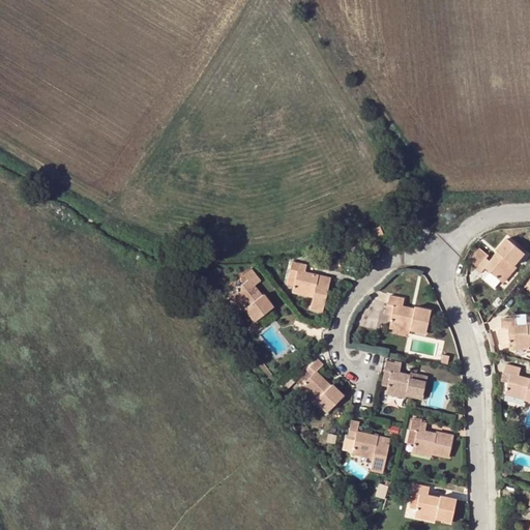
[(379,228),(373,230),(376,238),(382,235),(379,228)]
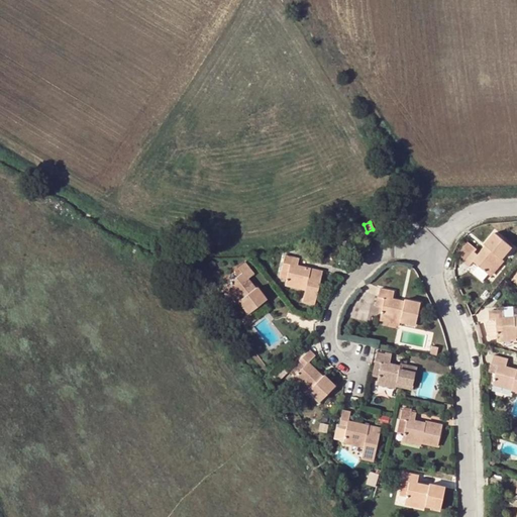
[(472,262),(487,275),(500,259),(510,247),(494,232),(485,243),(486,246),(478,254),(472,250),(461,261),(468,267),(472,262)]
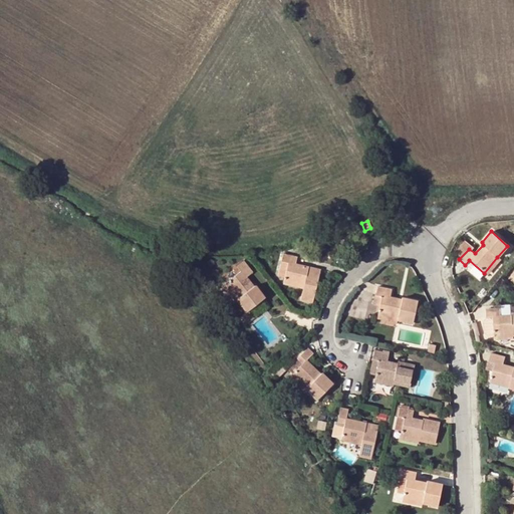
[(284,253),(281,262),(288,264),(285,276),(283,283),(302,288),(300,299),(313,302),(320,269),(308,267),(295,263),(297,256),(284,253)]
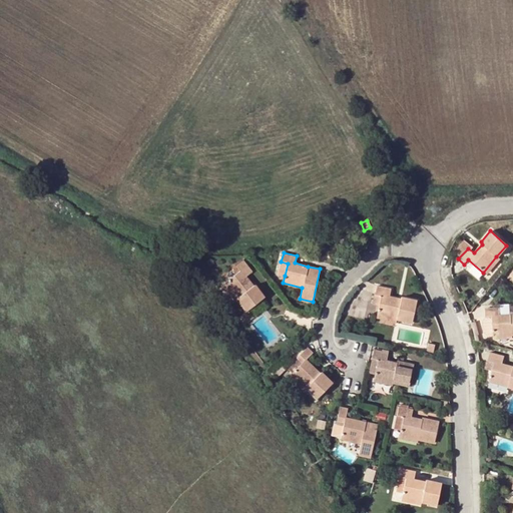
[(310,259),(297,255),(295,263),(308,267),(310,259)]
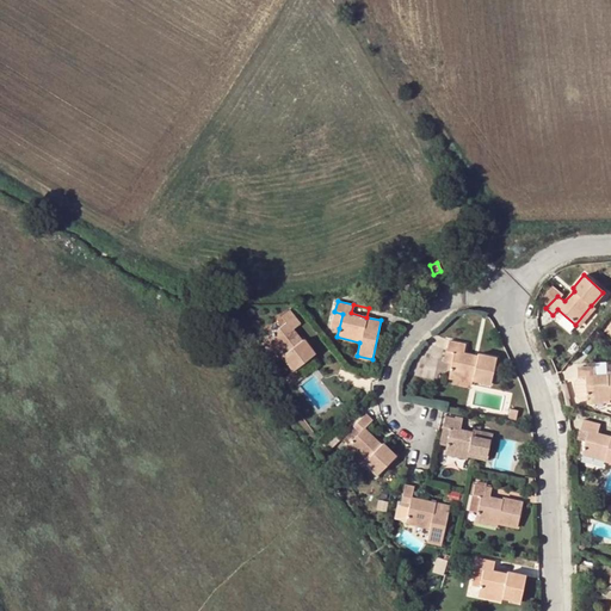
[(591,306),(575,325),(579,327),(594,308),(591,306)]
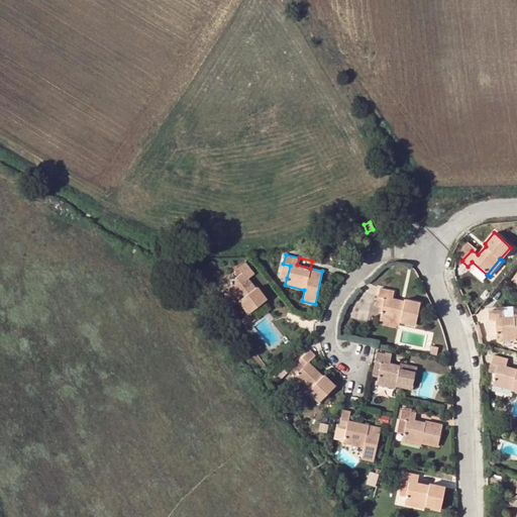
[(241,273),(226,285),(238,301),(248,313),(267,300),(256,288),(254,289),(246,279),(254,274),(245,262),(237,268),(241,273)]
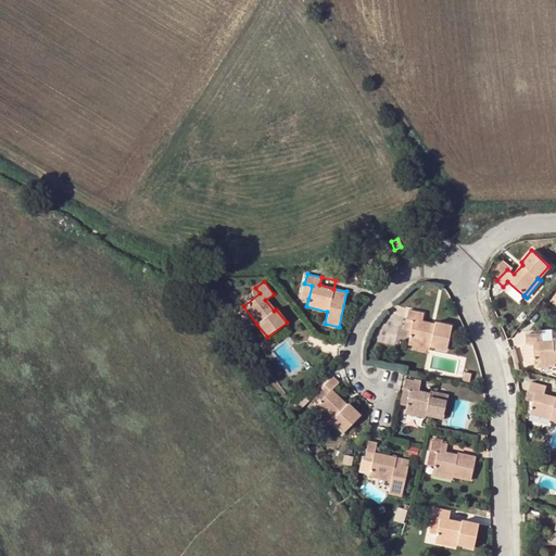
[(312,286),(304,283),(301,297),(308,299),(312,286)]
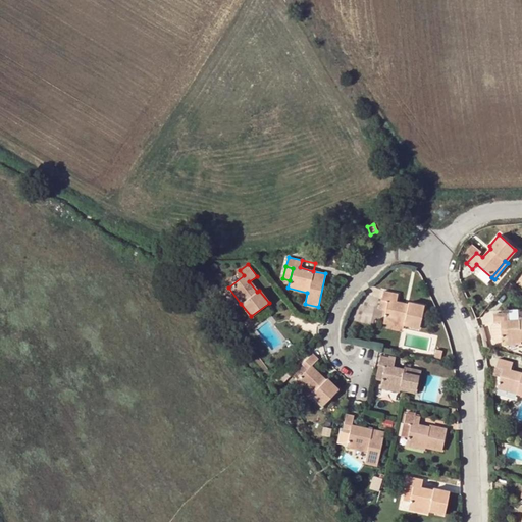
[(241,304),(228,288),(225,290),(238,306),(241,304)]
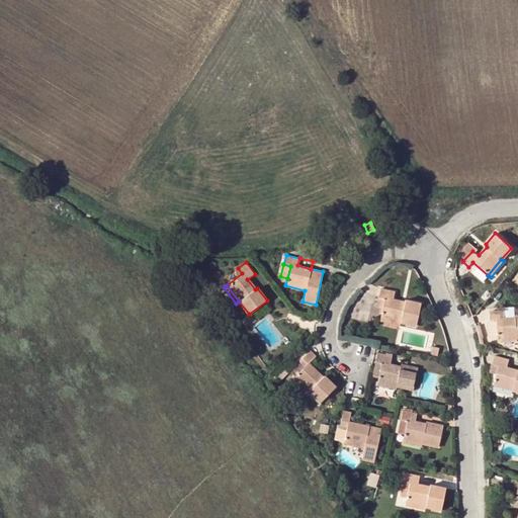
[(383,298),(380,318),(400,322),(415,325),(420,304),(405,299),(405,303),(393,299),(394,291),(379,288),(377,297),(383,298)]
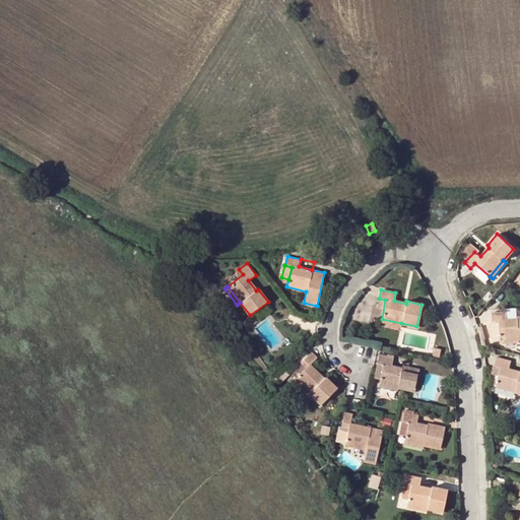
[(499,321),(499,340),(518,339),(519,338),(519,317),(517,318),(517,320),(506,321),(506,312),(491,313),(492,322),(499,321)]
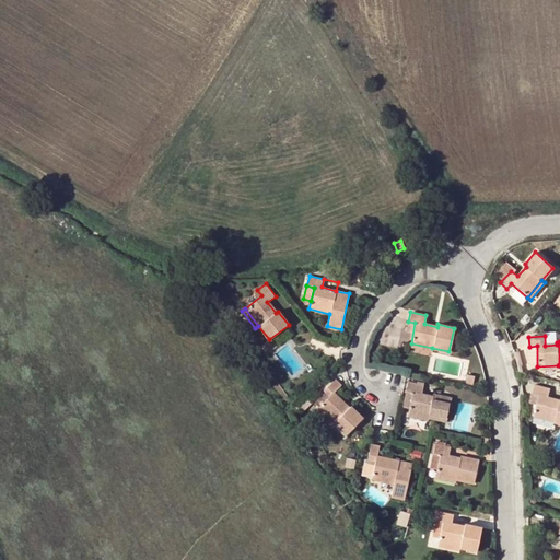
[(270,338),(269,339),(259,346),(266,356),(277,346),(270,338)]
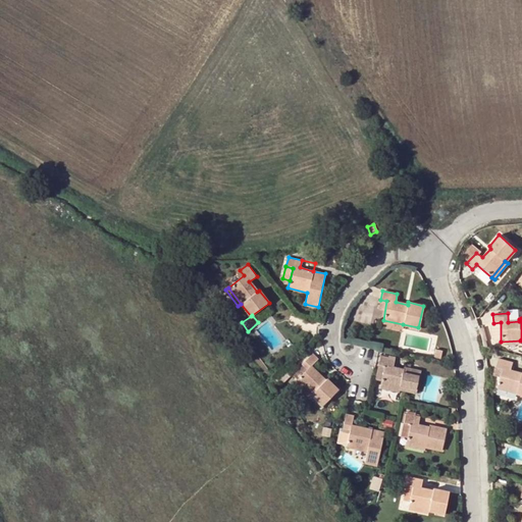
[(302,364),(303,366),(307,370),(298,379),(297,380),(311,395),(322,405),(337,389),(327,378),(325,380),(311,366),(318,359),(312,353),(302,364)]
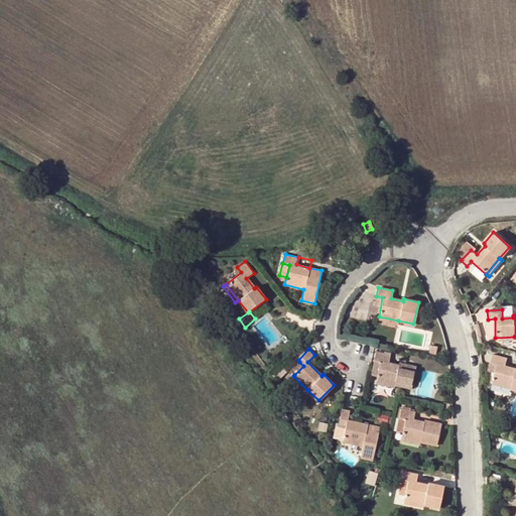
[(375,352),(373,360),(380,362),(378,377),(377,380),(395,384),(411,388),(415,368),(399,364),(398,366),(388,363),(390,353),(385,352),(384,354),(375,352)]
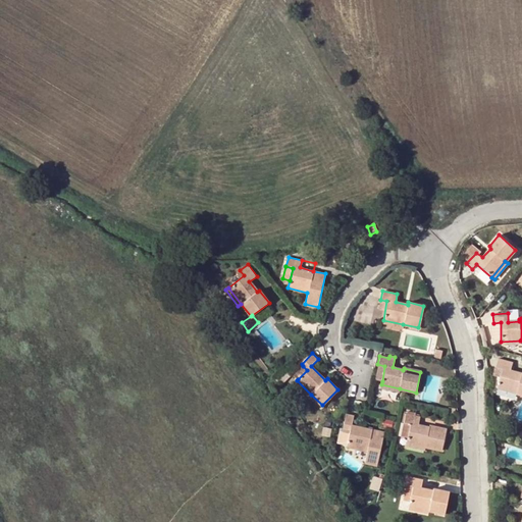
[(503,369),(498,387),(517,394),(521,395),(521,372),(521,374),(510,370),(512,363),(499,359),(496,367),(503,369)]
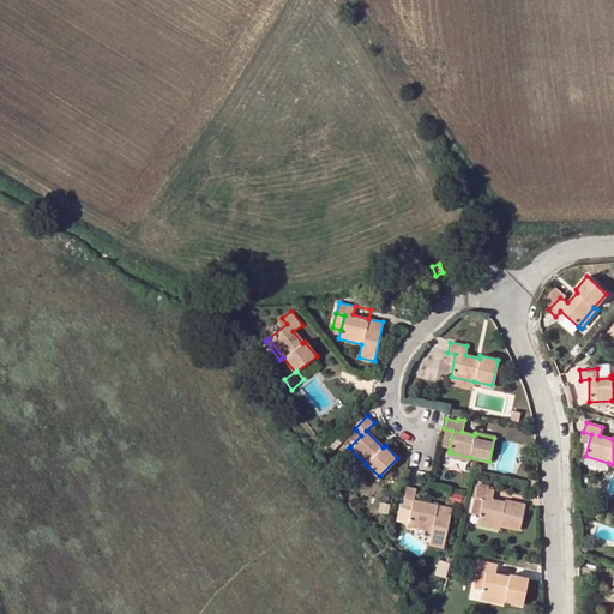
[(452,431),(444,428),(440,446),(450,449),(452,431)]
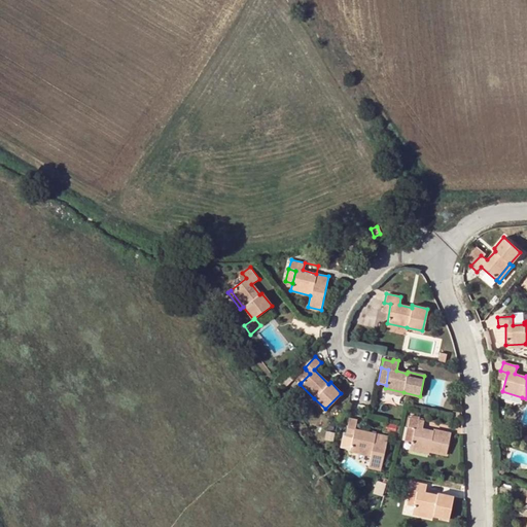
[(310,374),(306,370),(296,379),(301,383),(310,374)]
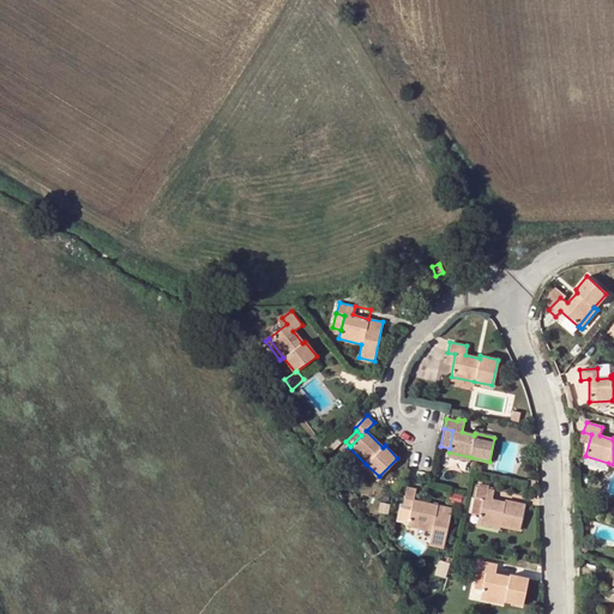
[(591,434),(583,432),(581,441),(589,444),(591,434)]
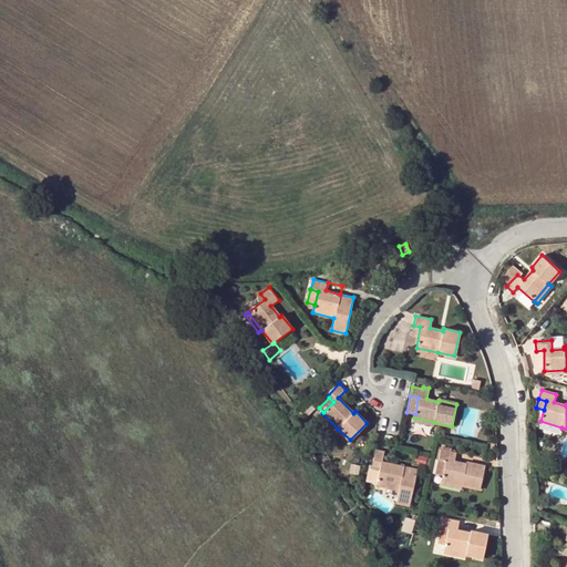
[(334,431),(338,429),(322,413),(319,415),(334,431)]
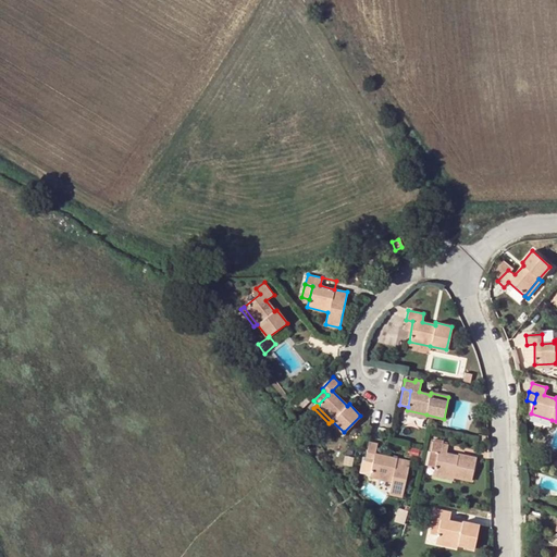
[(415,424),(417,417),(401,412),(400,420),(415,424)]
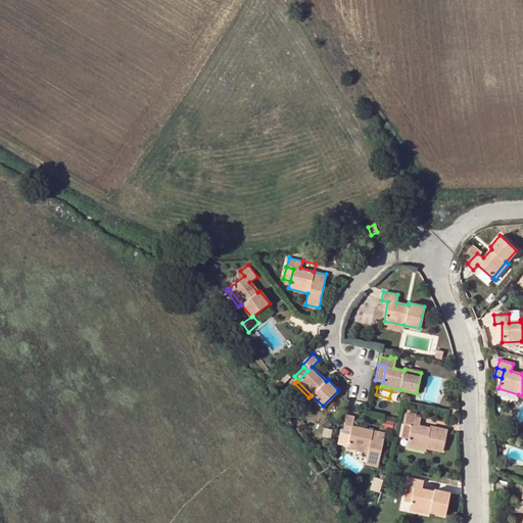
[(518,394),(498,388),(497,392),(517,397),(518,394)]
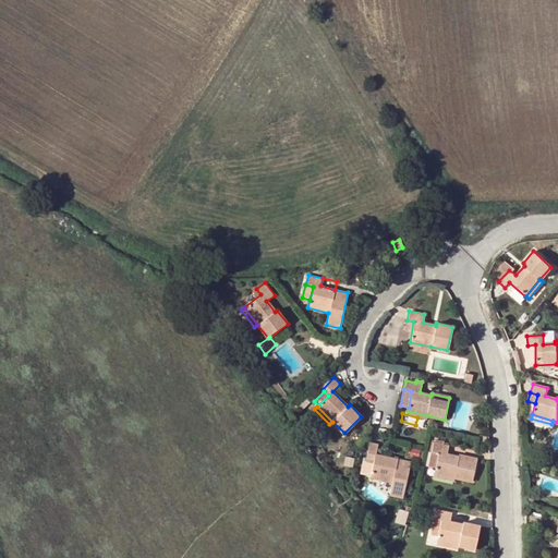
[(434,473),(455,477),(472,482),(477,459),(459,455),(459,457),(446,455),(448,445),(441,445),(443,441),(435,440),(435,443),(433,441),(431,451),(438,452),(435,468),(434,473)]
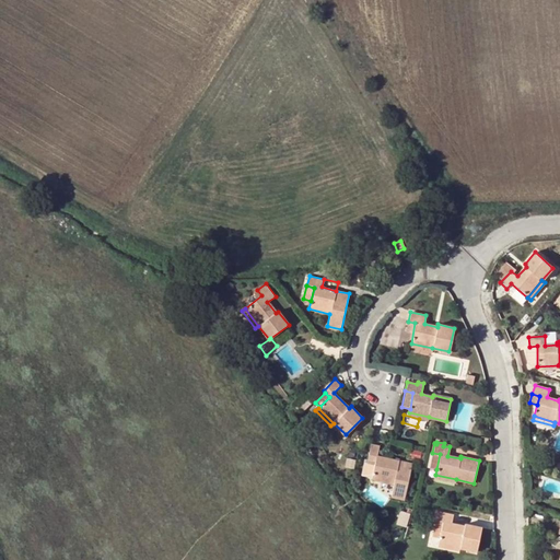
[(376,461),(372,477),(372,479),(394,483),(391,497),(404,500),(411,464),(376,455),(378,445),(372,444),(368,459),(376,461)]
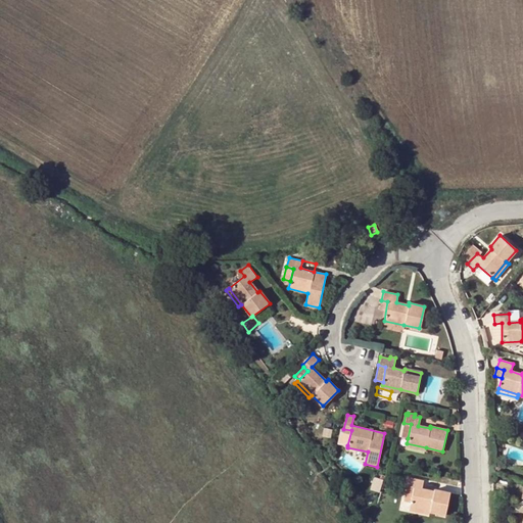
[(411,424),(403,423),(400,437),(408,438),(411,424)]
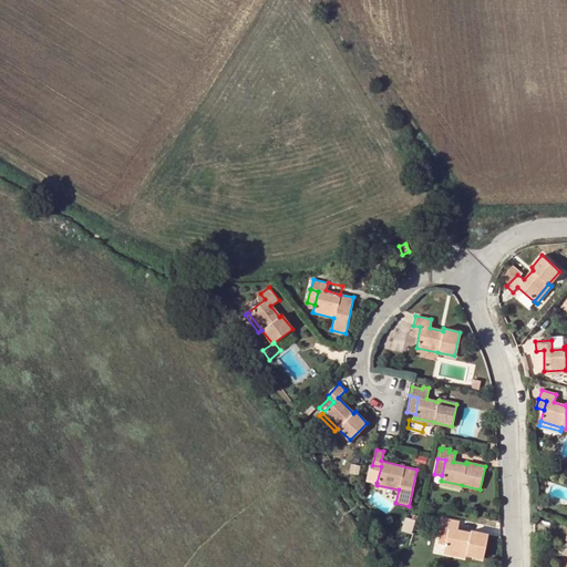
[(369,481),(377,483),(381,466),(372,465),(369,481)]
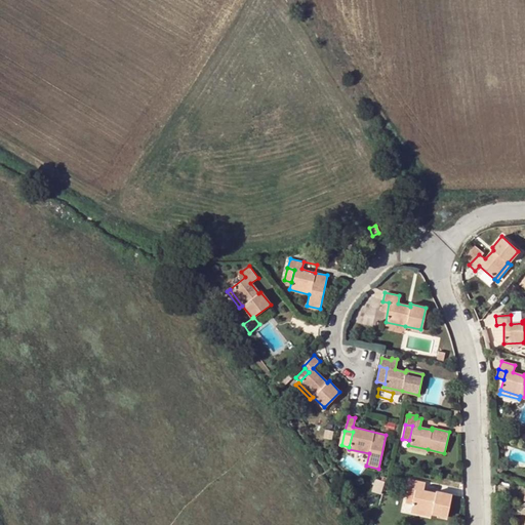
[(410,479),(408,488),(414,489),(412,505),(411,510),(431,514),(447,517),(451,495),(435,491),(435,493),(423,490),(425,482),(410,479)]
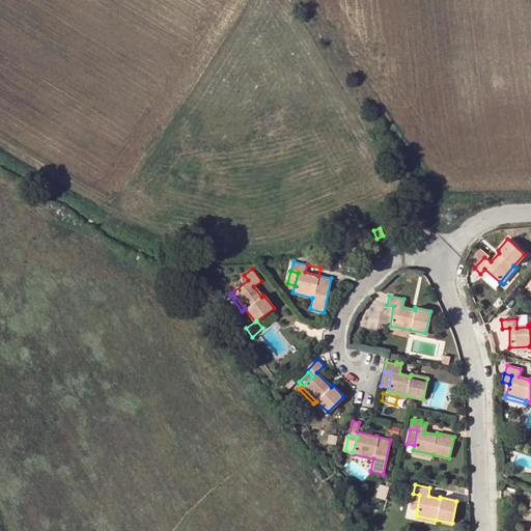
[(419,495),(413,494),(410,508),(417,510),(419,495)]
